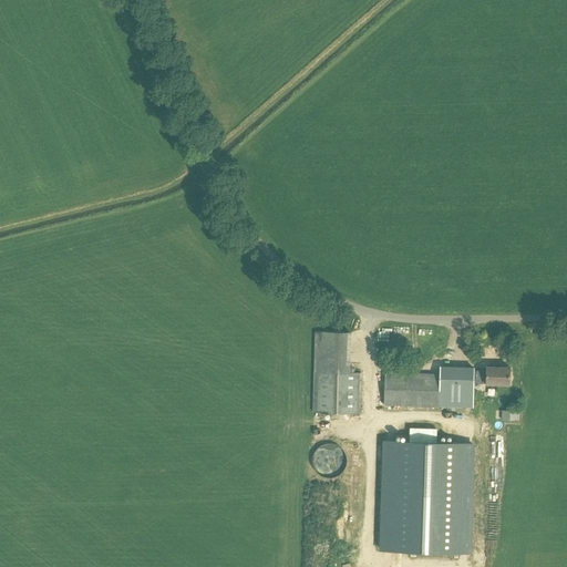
[(330,332),(330,342),(351,342),(351,332),(330,332)]
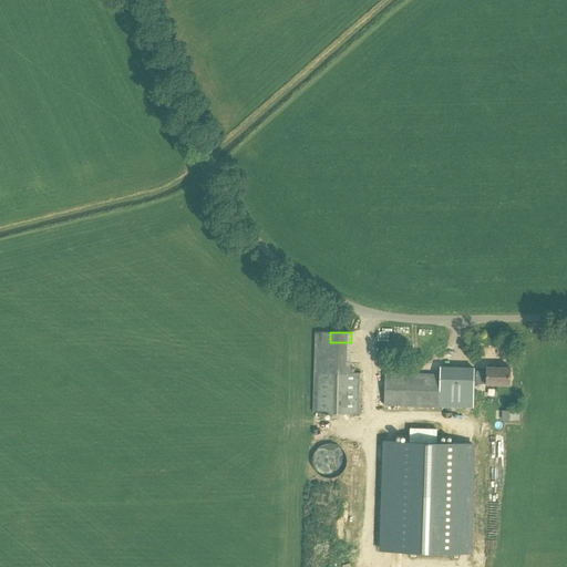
[(486,371),(474,370),(474,367),(440,366),(440,374),(384,372),(383,405),(431,408),(440,408),(473,408),(474,383),(486,383),(486,384),(509,385),(511,367),(487,367),(486,371)]
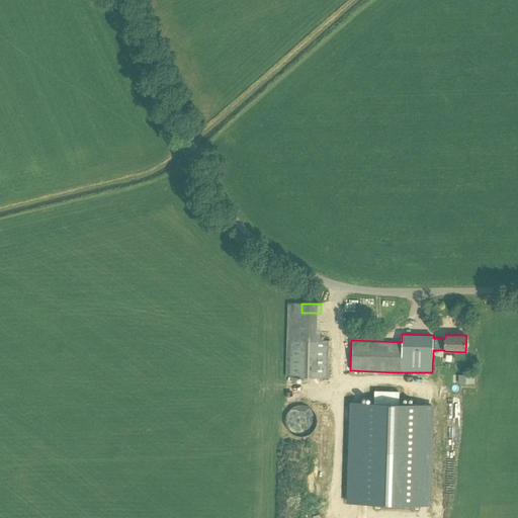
[(329,377),(330,340),(321,340),(287,339),(286,376),(329,377)]
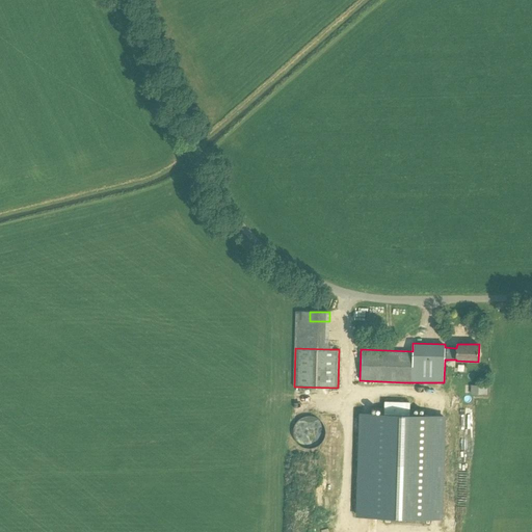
[(487,386),(471,386),(471,395),(487,395),(487,386)]
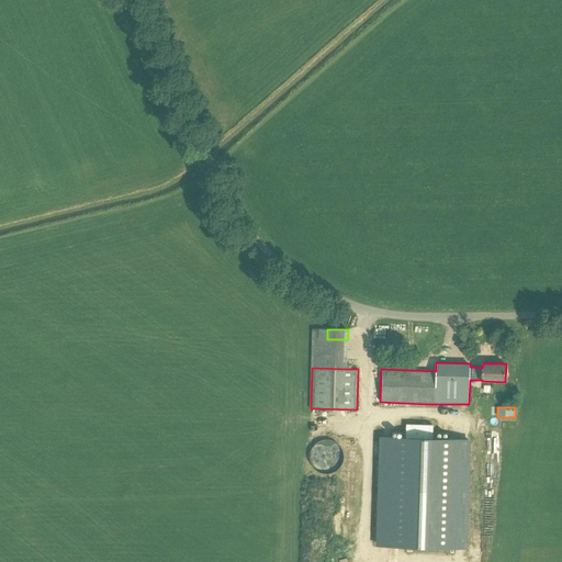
[(405,423),(405,437),(433,438),(433,424),(405,423)]
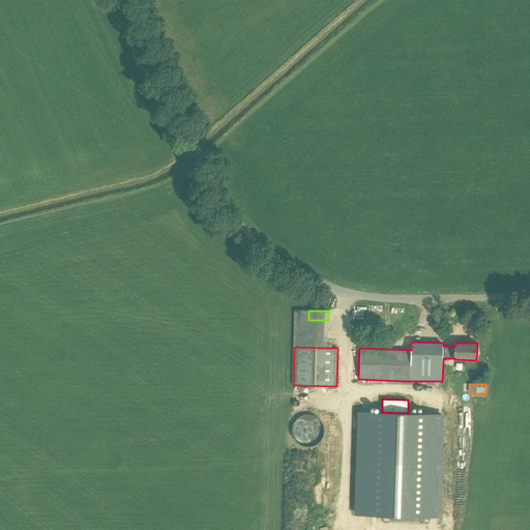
[(359,412),(358,429),(381,430),(381,413),(359,412)]
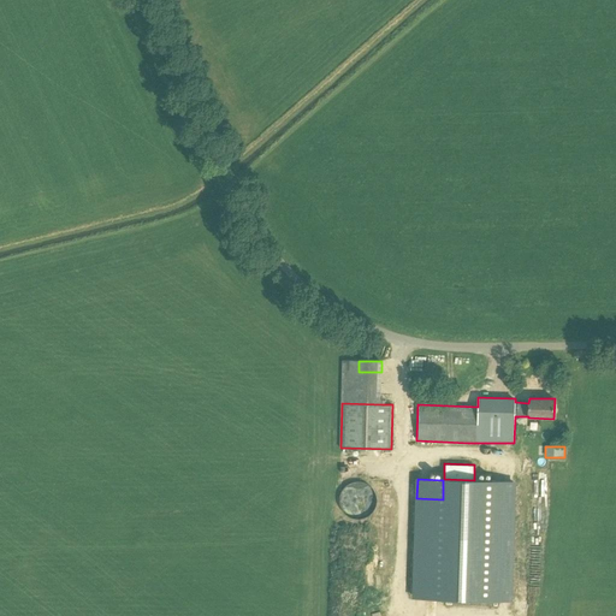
[(442,537),(442,555),(474,556),(474,552),(486,554),(486,560),(502,561),(503,543),(495,543),(495,538),(442,537)]
